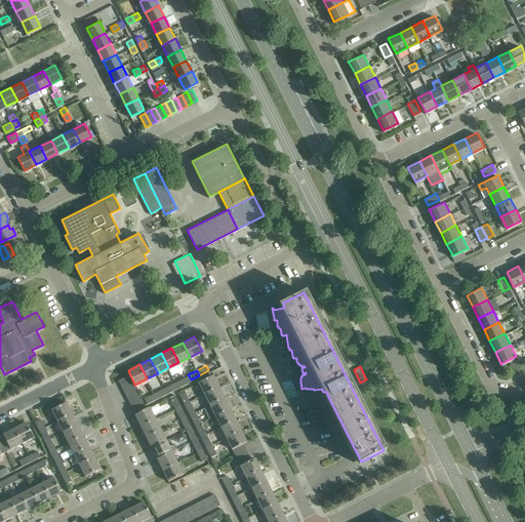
[(132,379),(129,373),(118,378),(121,385),(132,379)]
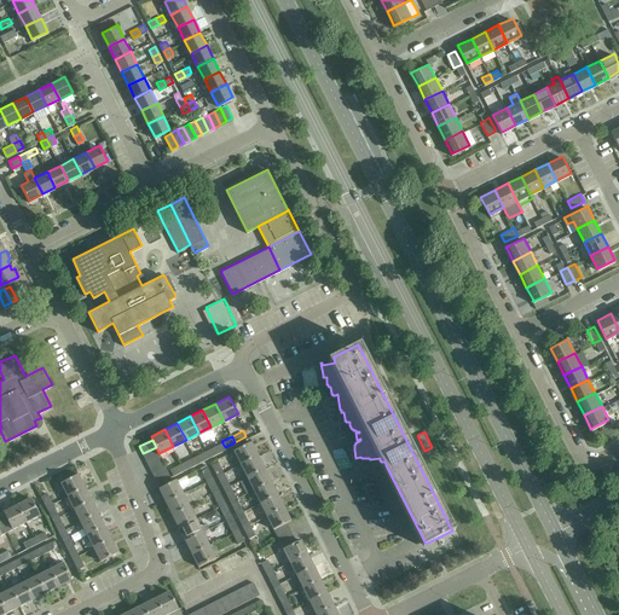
[(233,450),(241,463),(258,453),(252,440),(233,450)]
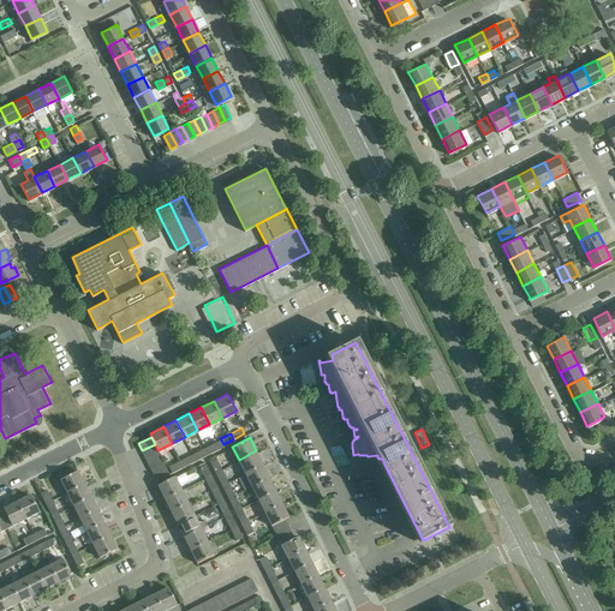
[(216,441),(206,447),(209,453),(220,447),(216,441)]
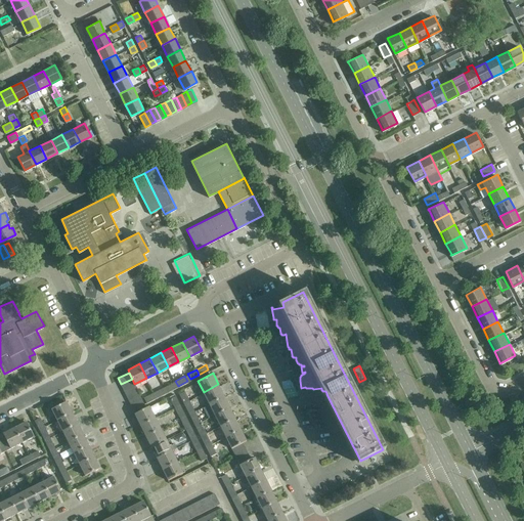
[(121,384),(124,390),(134,384),(132,379),(121,384)]
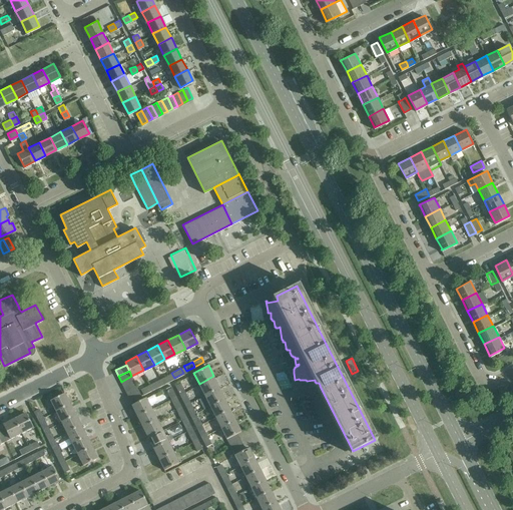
[(174,378),(171,373),(164,376),(167,381),(174,378)]
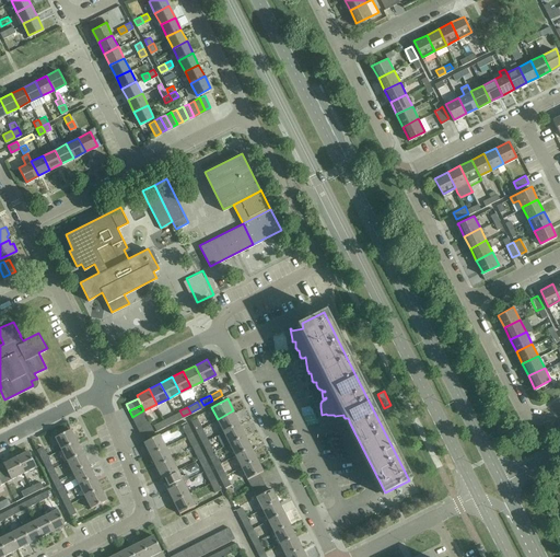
[(132,417),(136,422),(147,417),(143,410),(132,417)]
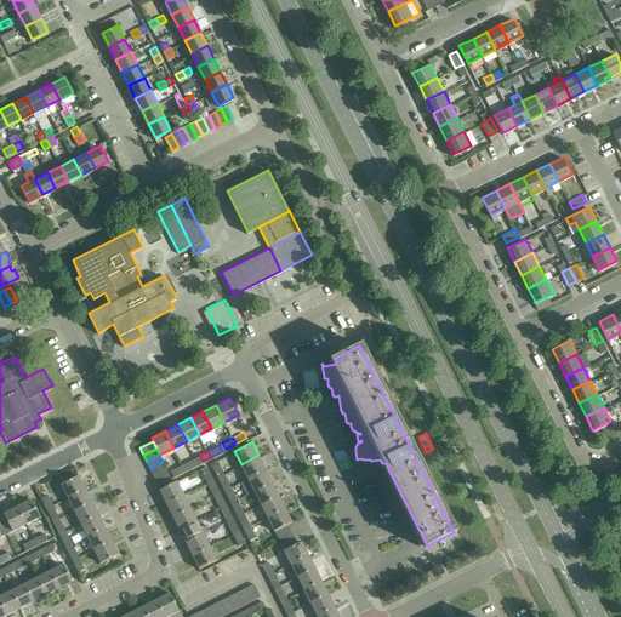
[(241,464),(248,476),(266,468),(258,455),(241,464)]
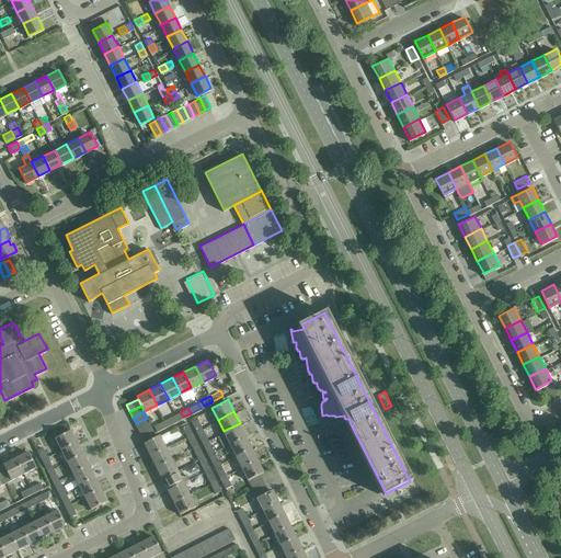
[(175,413),(163,420),(167,425),(179,419),(175,413)]
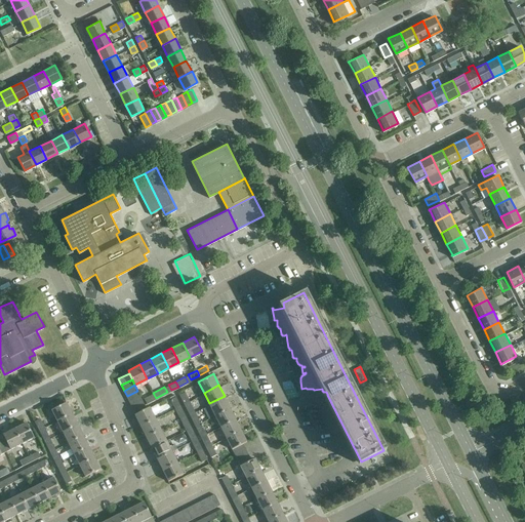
[(179,393),(184,402),(190,400),(186,390),(179,393)]
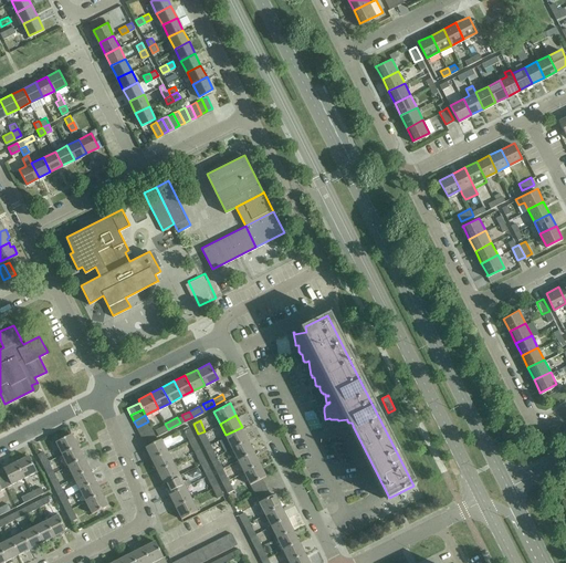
[(148,421),(137,427),(140,433),(152,427),(148,421)]
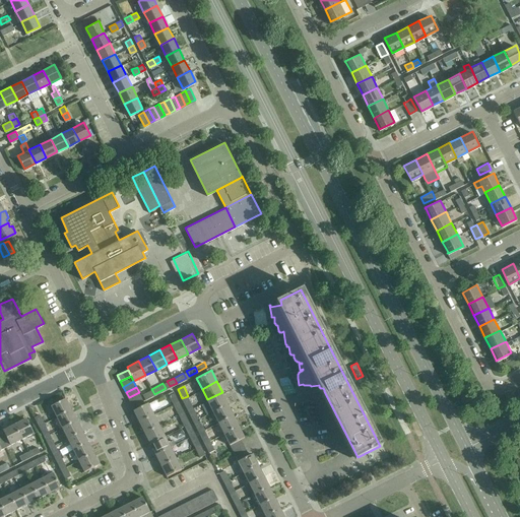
[(154,394),(151,389),(143,393),(146,398),(154,394)]
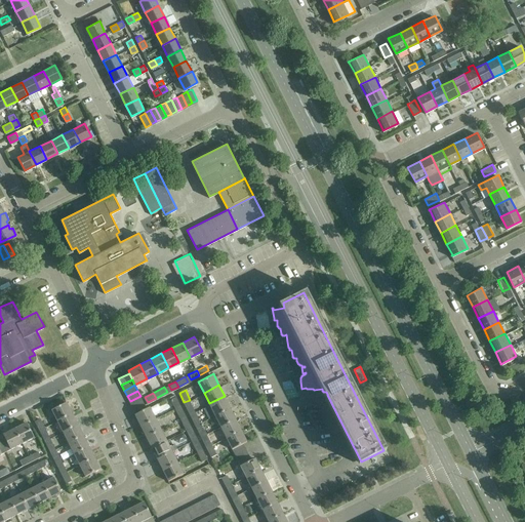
[(170,398),(175,407),(180,404),(175,395),(170,398)]
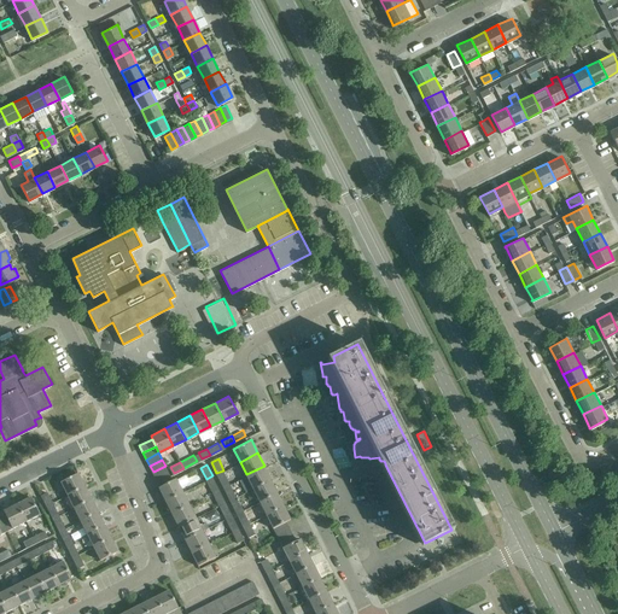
[(165,466),(153,472),(156,479),(169,473),(165,466)]
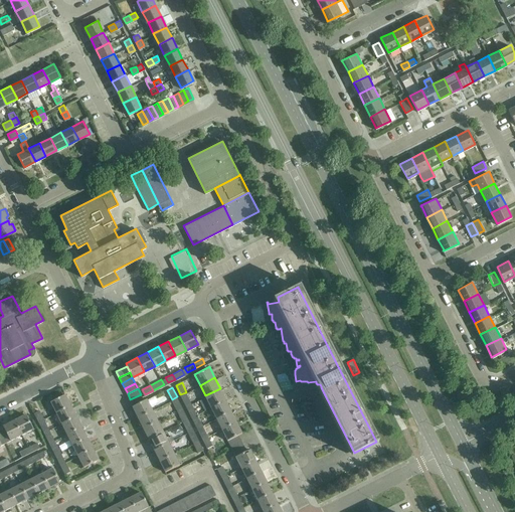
[(205,395),(210,406),(225,399),(220,388),(205,395)]
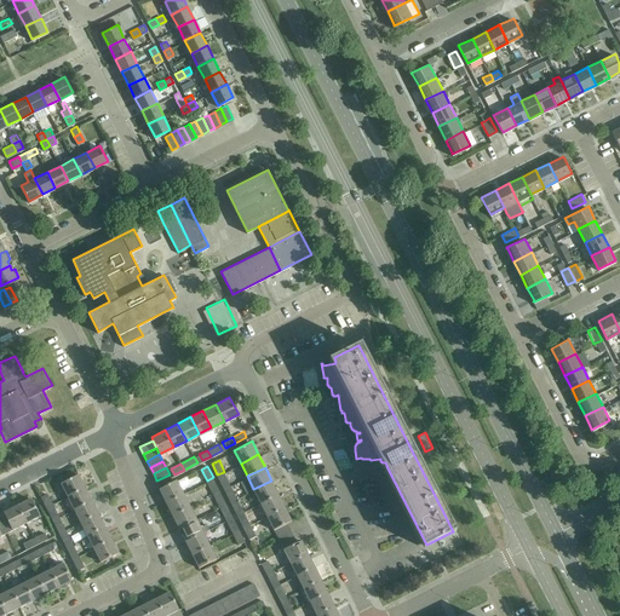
[(224,472),(217,475),(223,485),(229,482),(224,472)]
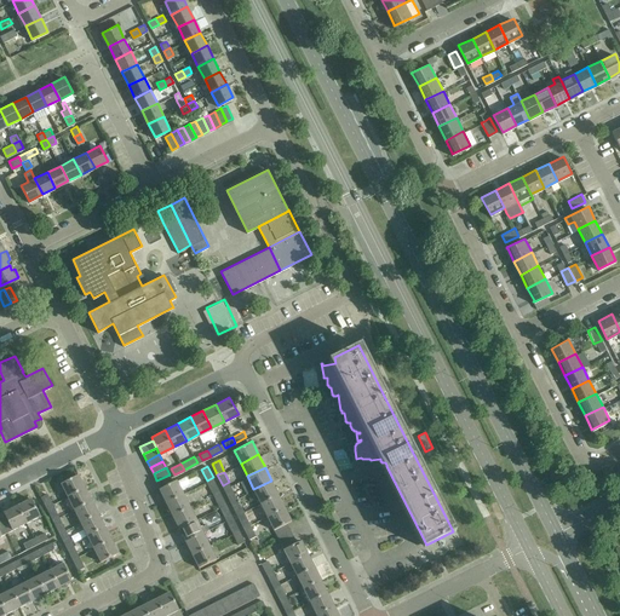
[(61,482),(68,495),(85,487),(79,473),(61,482)]
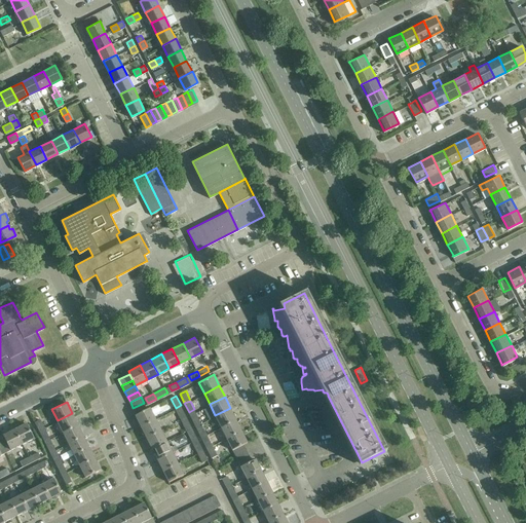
[(144,403),(133,408),(136,414),(147,408),(144,403)]
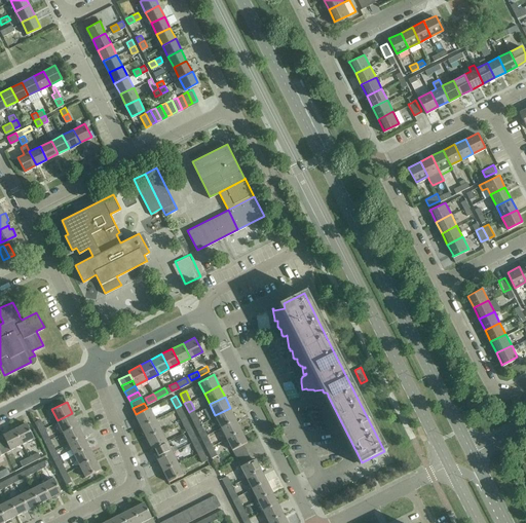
[(181,405),(176,408),(180,416),(185,414),(181,405)]
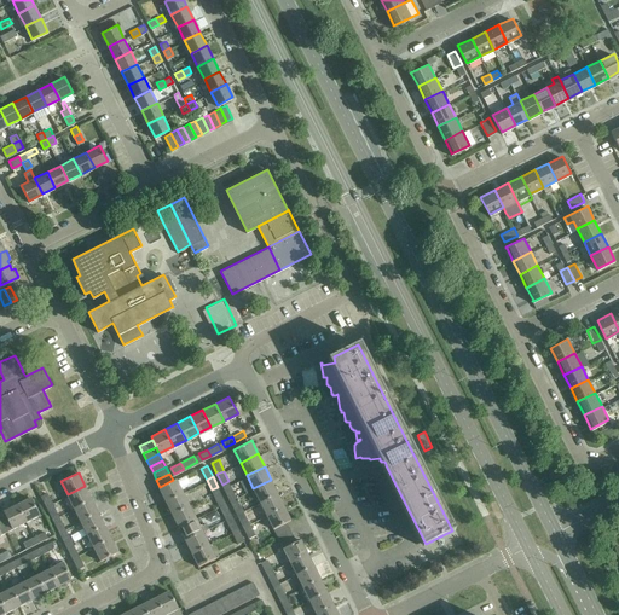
[(158,487),(166,500),(183,492),(177,479),(173,480),(160,487),(158,487)]
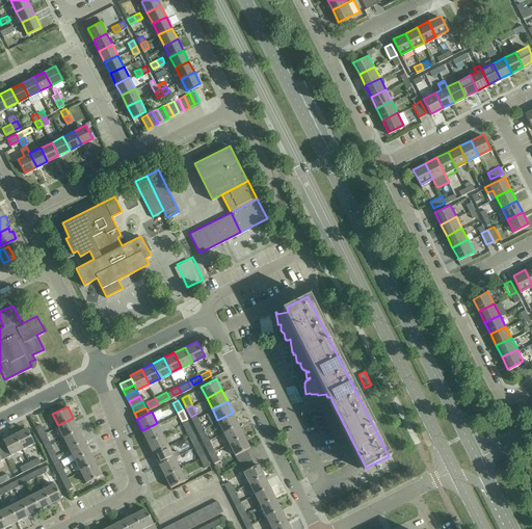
[(217,420),(223,431),(239,424),(233,413),(217,420)]
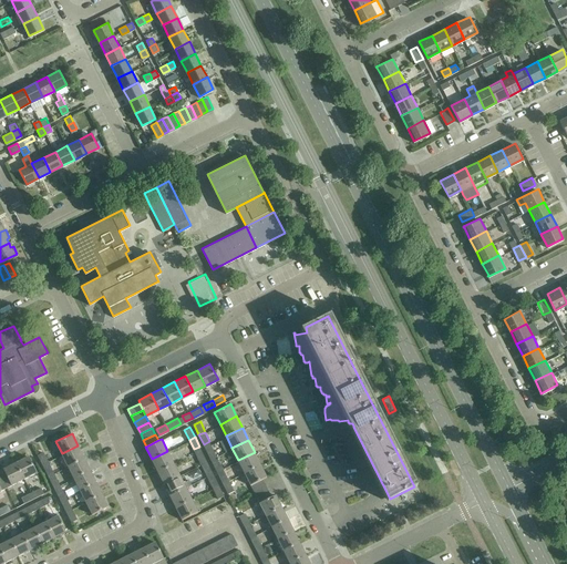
[(62,453),(68,465),(84,458),(78,445),(62,453)]
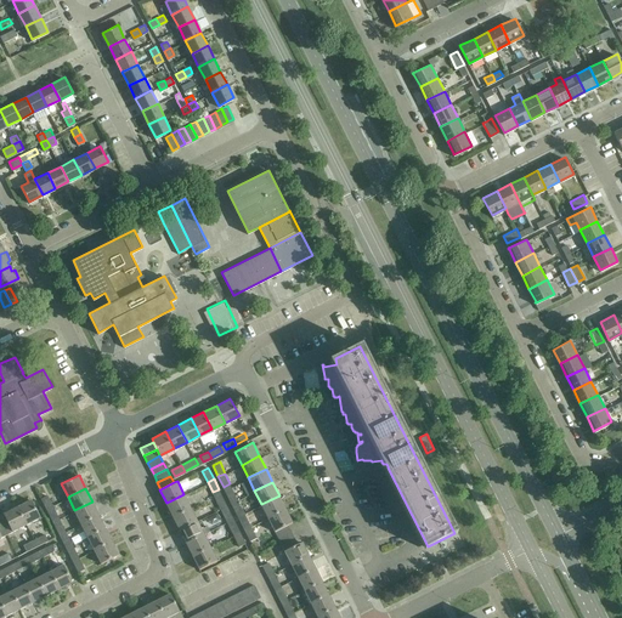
[(226,491),(231,503),(238,499),(232,488),(226,491)]
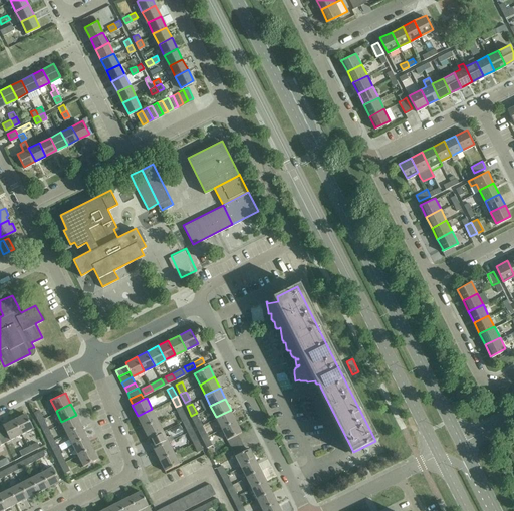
[(178,411),(183,420),(188,418),(183,408),(178,411)]
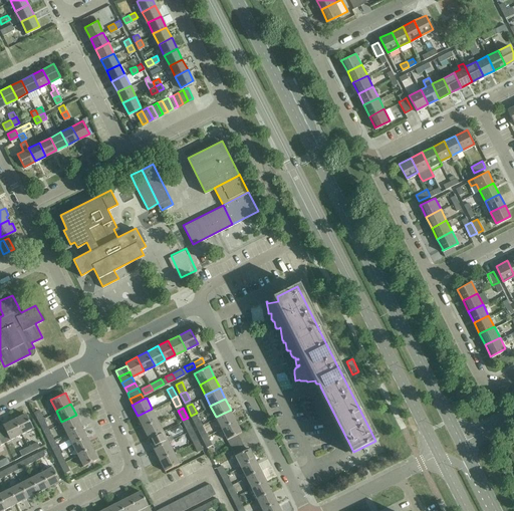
[(34,411),(38,420),(44,417),(39,409),(34,411)]
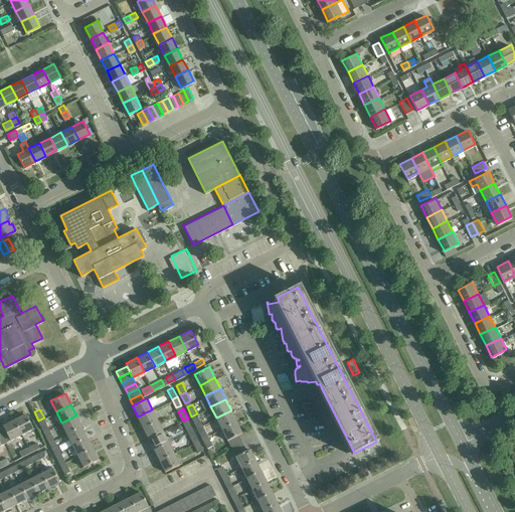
[(138,416),(143,428),(158,419),(152,409),(138,416)]
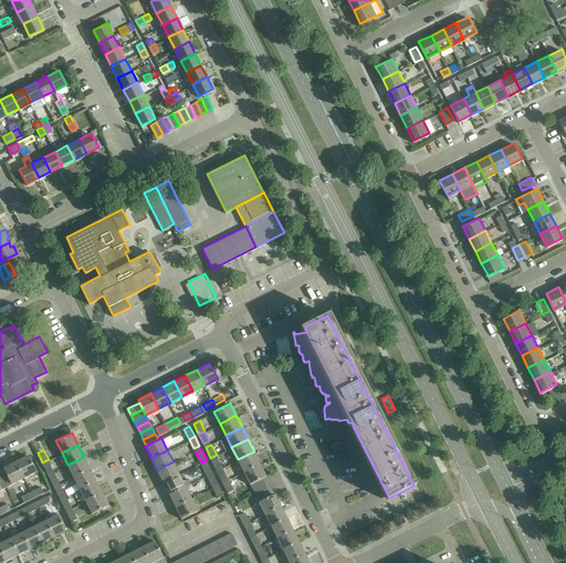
[(238,459),(243,471),(260,462),(254,451),(238,459)]
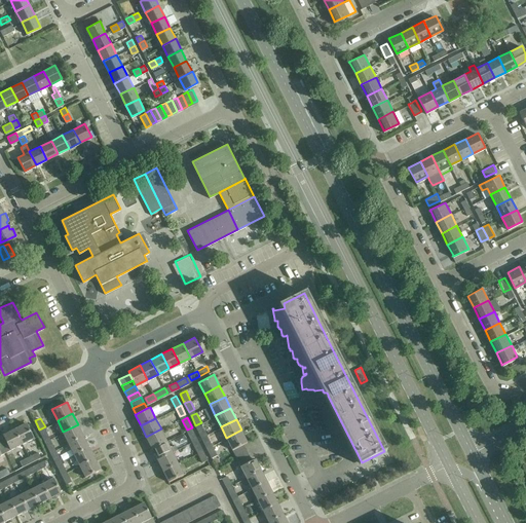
[(26,422),(14,427),(23,443),(34,437),(26,422)]
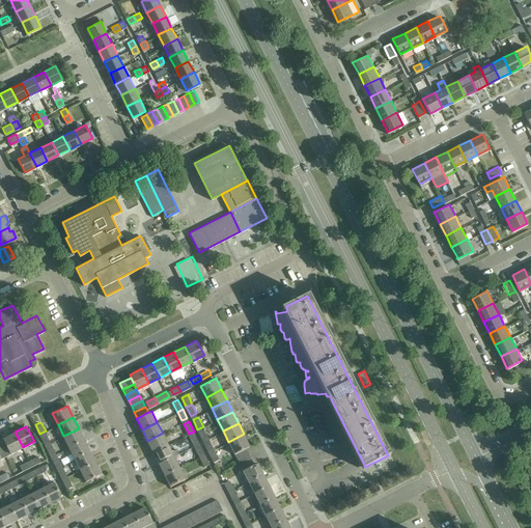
[(203,426),(197,429),(203,440),(208,437),(203,426)]
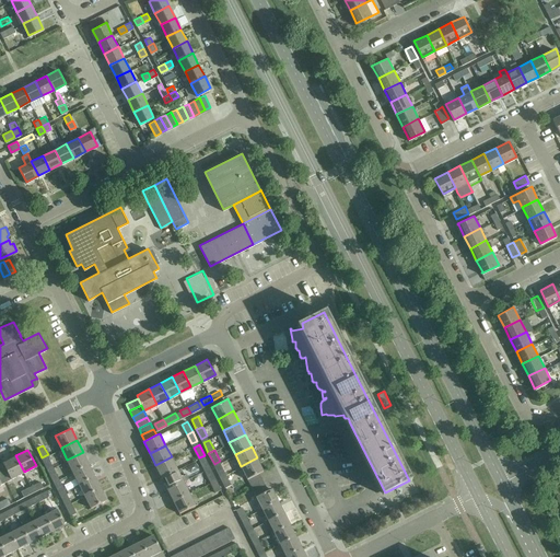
[(67,460),(73,472),(89,463),(83,452),(67,460)]
